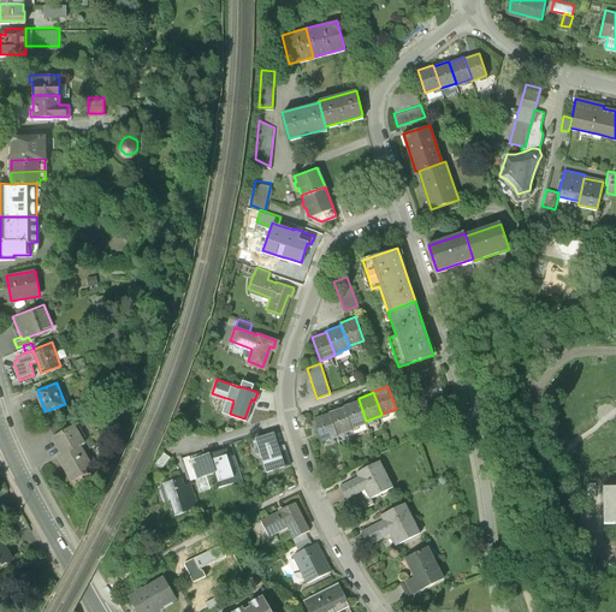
[(343,404),(343,405),(351,427),(366,422),(366,421),(359,399),(343,404)]
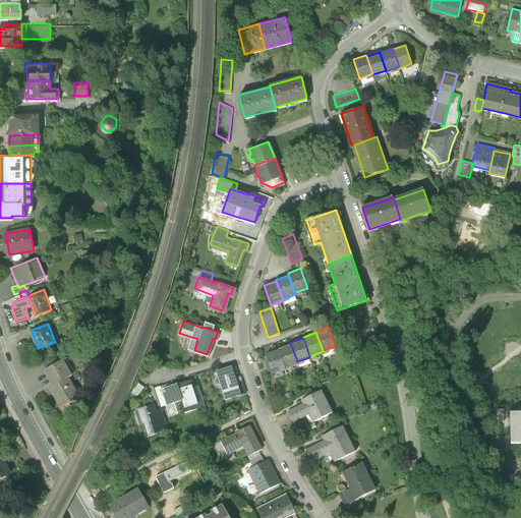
[(278,347),(278,348),(285,366),(297,362),(297,361),(290,343),(278,347)]
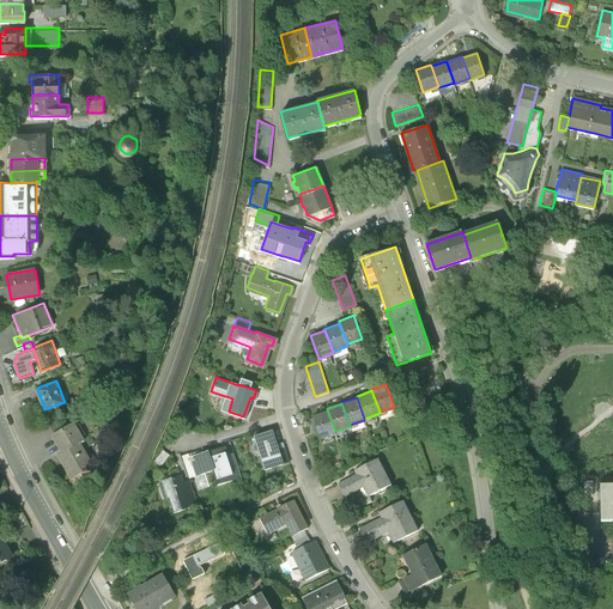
[(327,409),(313,414),(314,416),(317,430),(321,437),(335,432),(335,431),(327,409)]
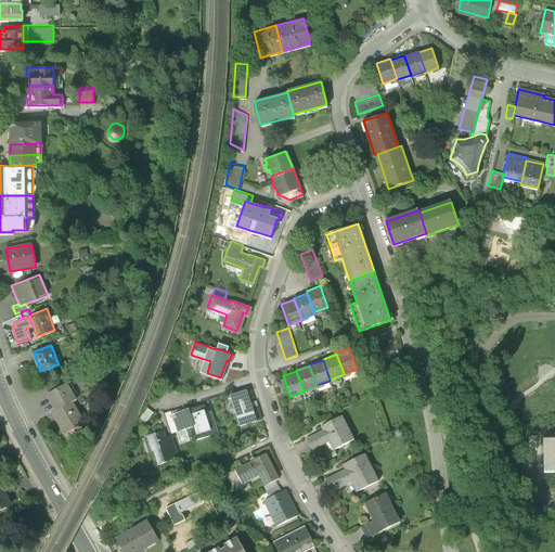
[(42,380),(50,392),(61,386),(54,375),(42,380)]
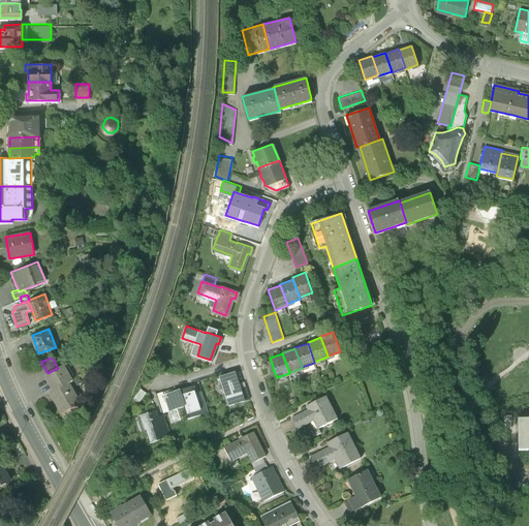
[(271,360),(265,362),(268,373),(274,371),(271,360)]
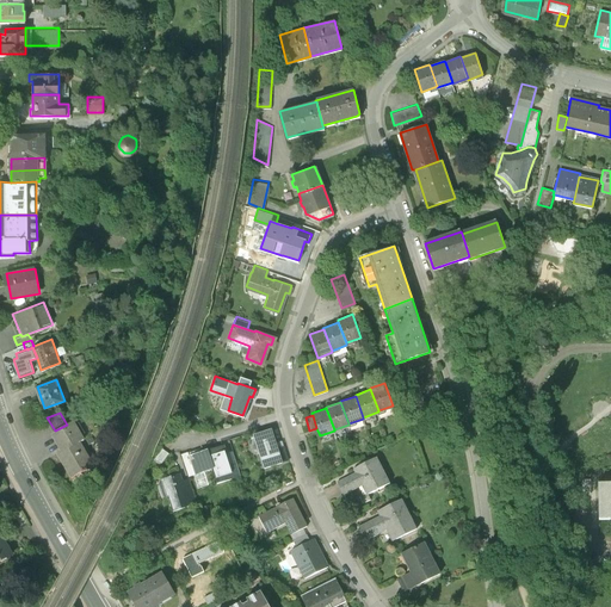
[(55,431),(53,432),(62,450),(80,440),(84,439),(73,421),(67,425),(55,431)]
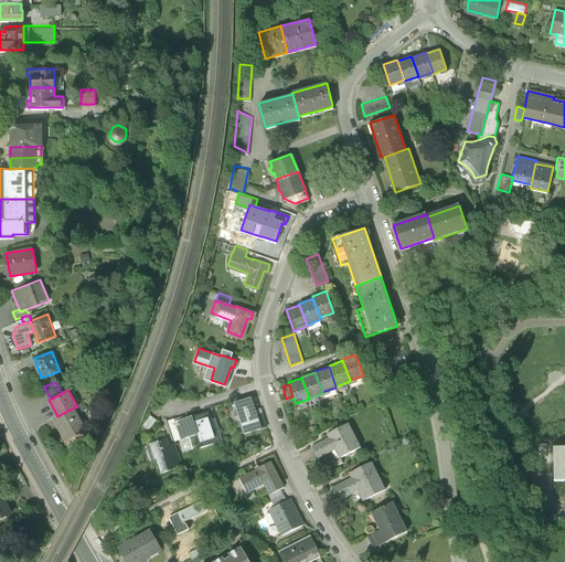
[(249,398),(234,403),(244,432),(258,426),(255,414),(249,398)]
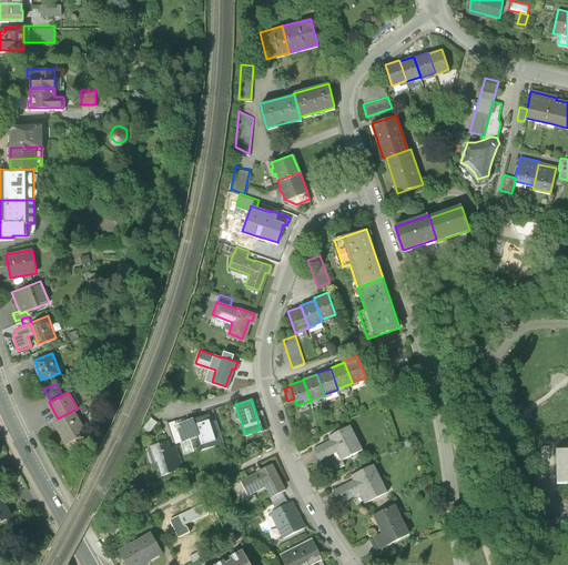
[(87,432),(74,410),(58,419),(54,421),(67,443),(87,432)]
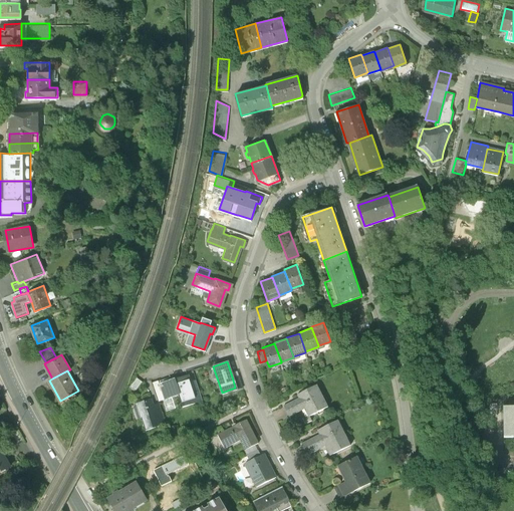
[(187,374),(160,382),(165,399),(171,397),(179,395),(182,406),(202,400),(198,388),(193,390),(190,380),(187,374)]
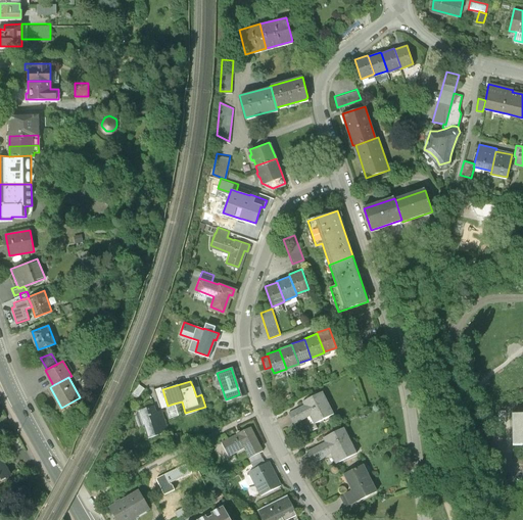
[(242,381),(236,383),(239,394),(246,392),(242,381)]
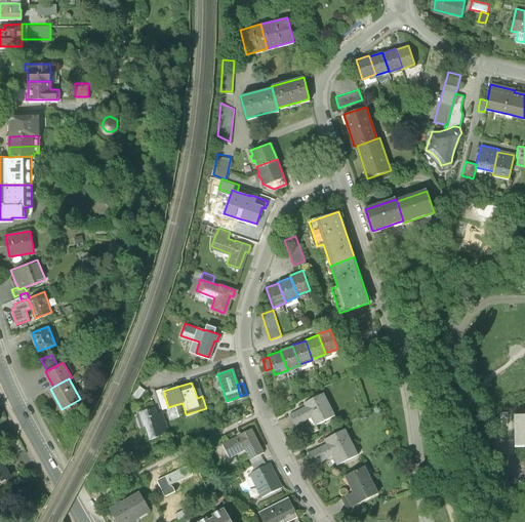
[(139,385),(133,395),(137,398),(145,389),(139,385)]
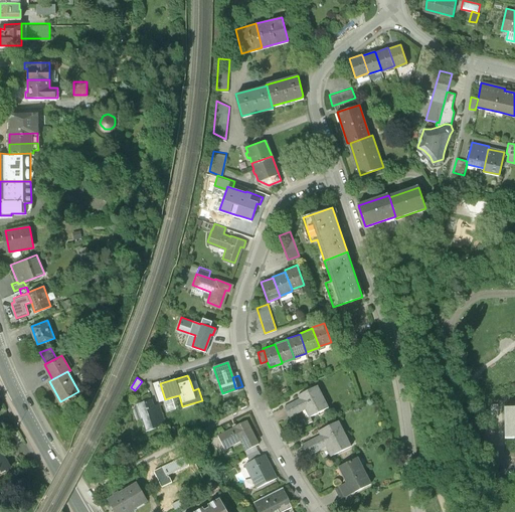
[(195,379),(190,381),(193,390),(198,388),(195,379)]
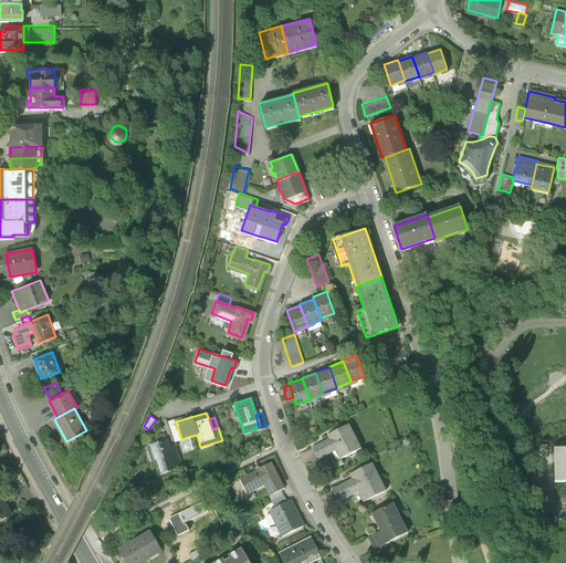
[(179,439),(181,439),(176,421),(175,418),(167,420),(174,441),(179,439)]
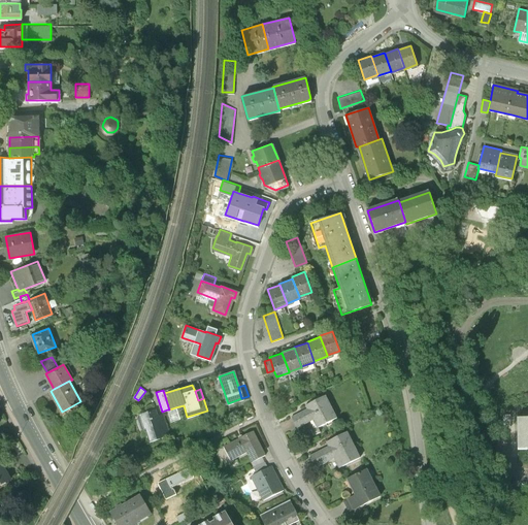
[(307,407),(291,416),(296,426),(312,418),(317,426),(336,416),(325,393),(305,403),(307,407)]
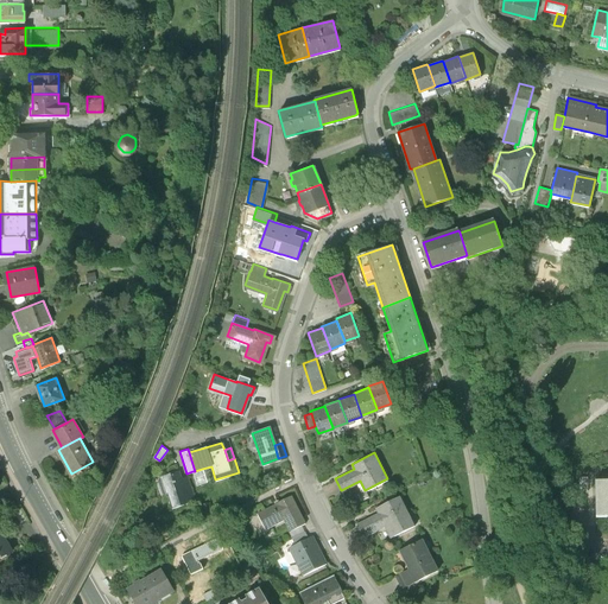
[(207,481),(202,469),(192,471),(196,484),(207,481)]
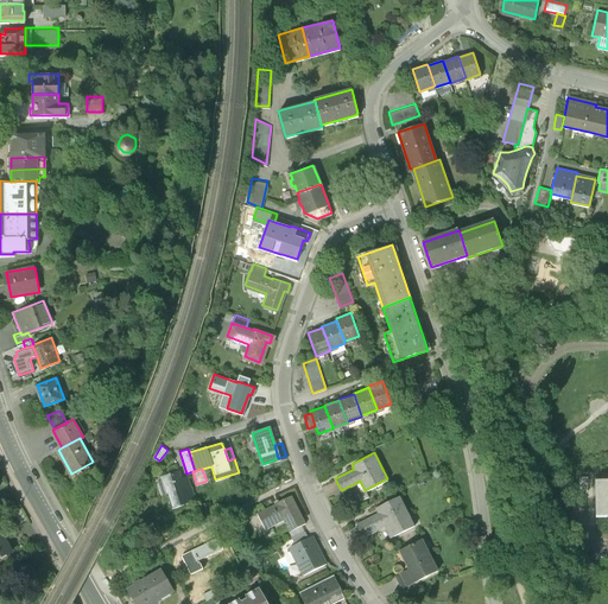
[(171,508),(196,500),(188,476),(179,479),(177,471),(160,476),(171,508)]
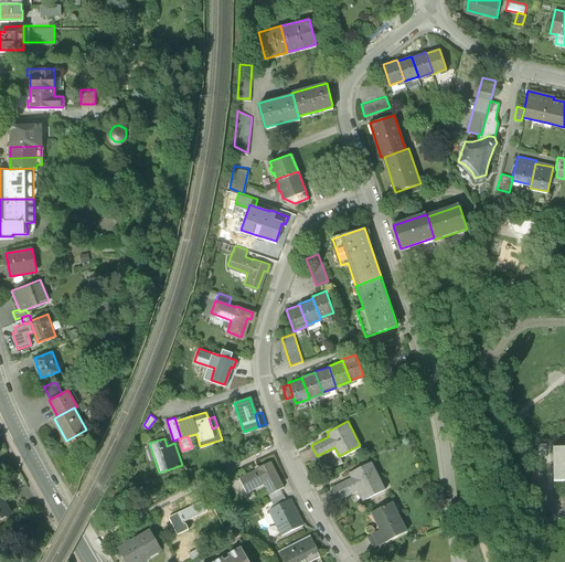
[(564,444),(553,445),(553,478),(564,478),(564,444)]
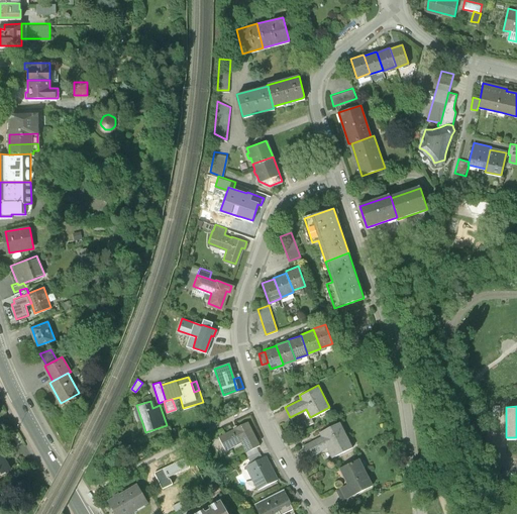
[(247,421),(219,435),(225,449),(241,441),(246,451),(256,445),(259,444),(247,421)]
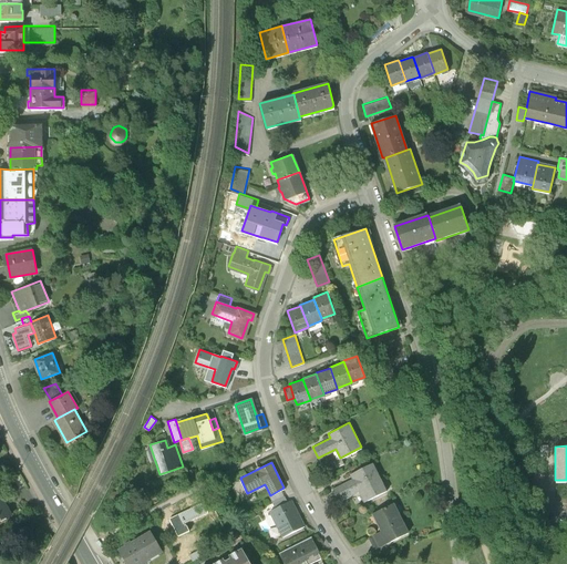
[(353,478),(333,488),(339,500),(360,489),(364,500),(385,489),(372,462),(351,473),(353,478)]
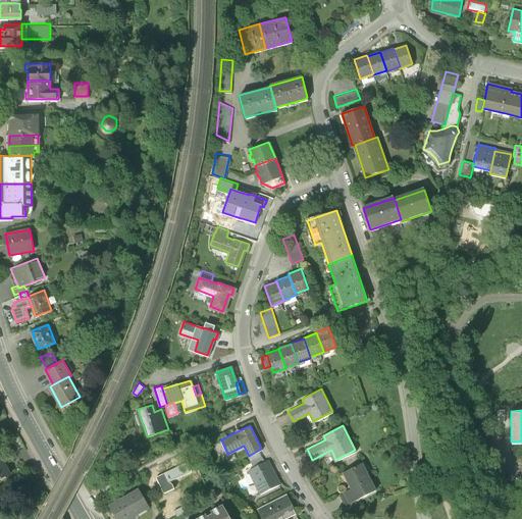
[(180,430),(170,432),(172,444),(183,442),(180,430)]
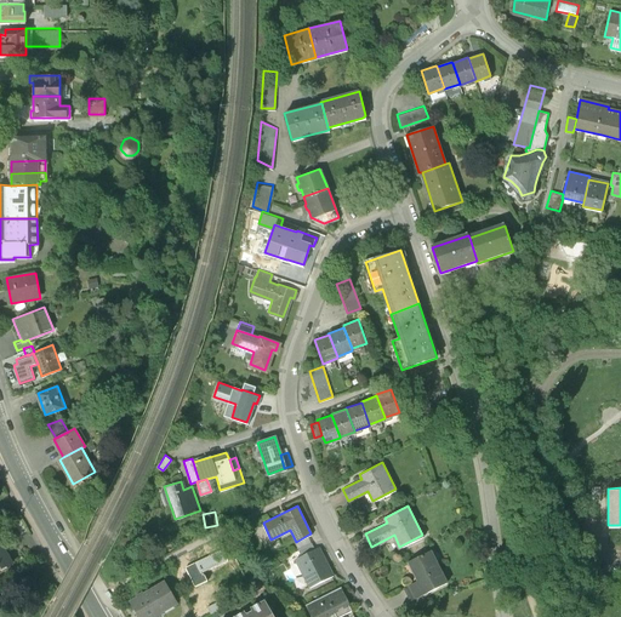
[(20,516),(13,520),(20,532),(27,529),(20,516)]
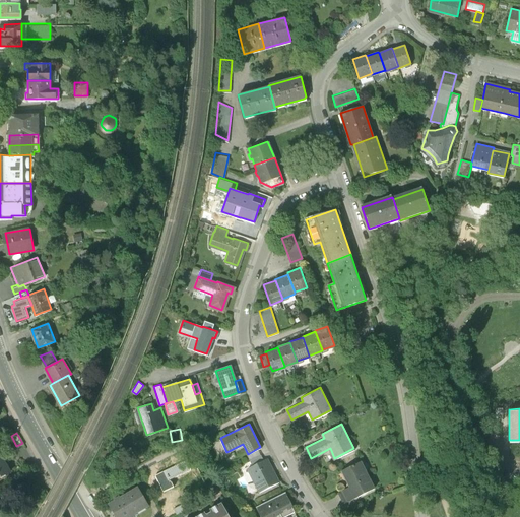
[(264,459),(258,448),(248,454),(247,454),(252,465),(264,459)]
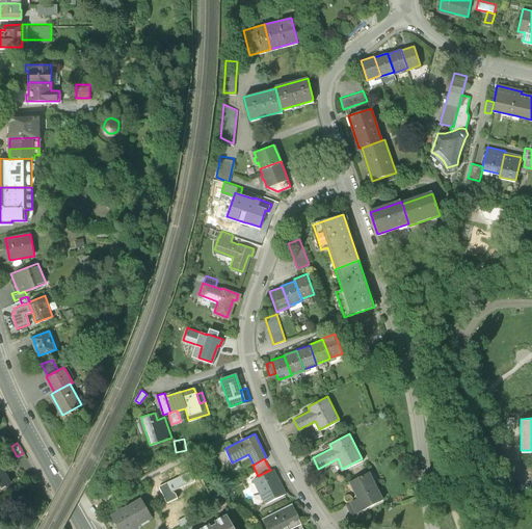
[(1,466),(0,466),(0,487),(10,482),(1,466)]
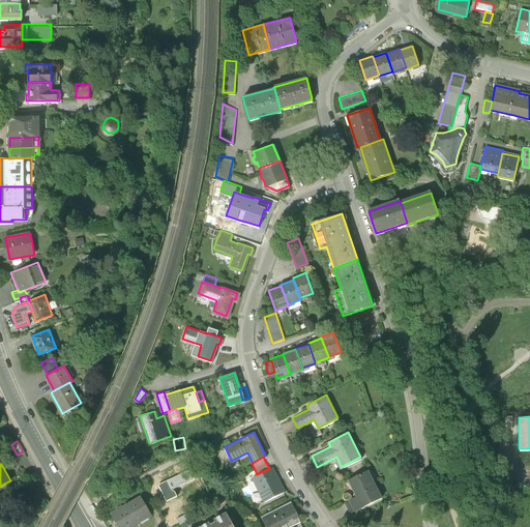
[(271,467),(269,468),(257,474),(253,476),(265,500),(284,491),(271,467)]
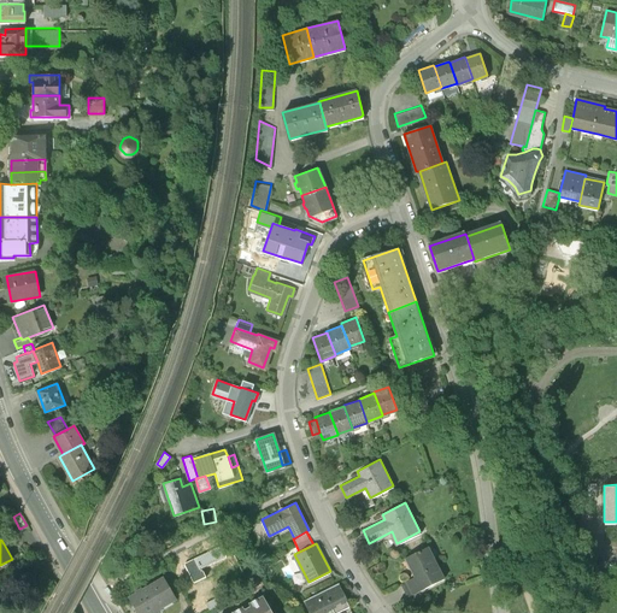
[(222,544),(184,563),(193,582),(206,576),(201,567),(227,555),(222,544)]
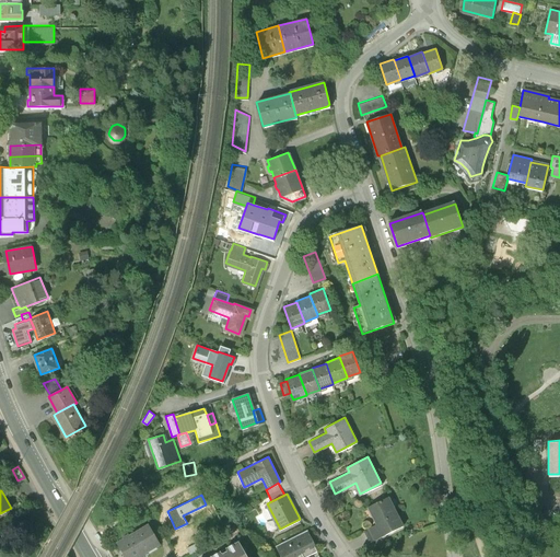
[(388,497),(369,507),(377,523),(364,530),(370,541),(403,524),(388,497)]
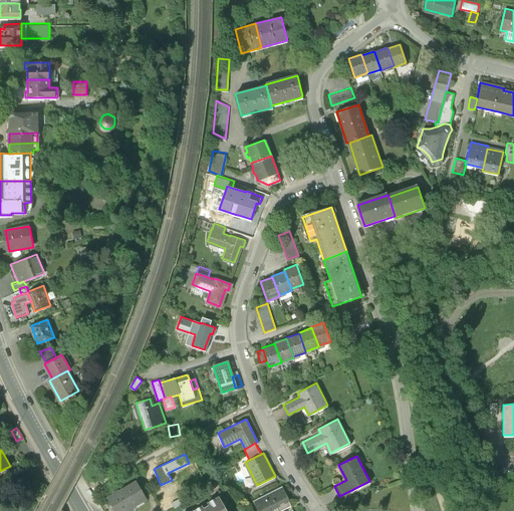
[(137,482),(108,498),(115,510),(121,510),(146,498),(137,482)]
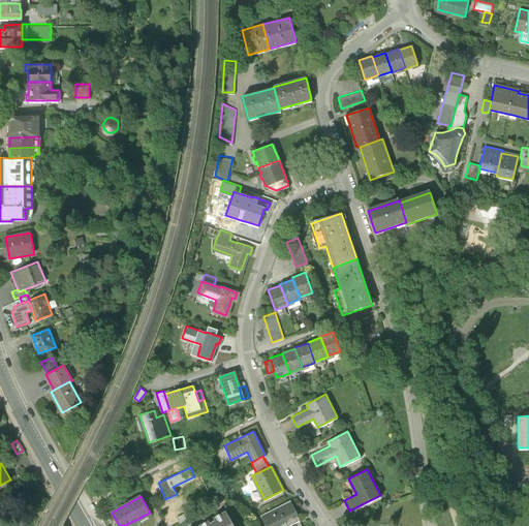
[(290,500),(260,515),(266,525),(275,525),(284,521),(297,515),(299,515),(290,500)]
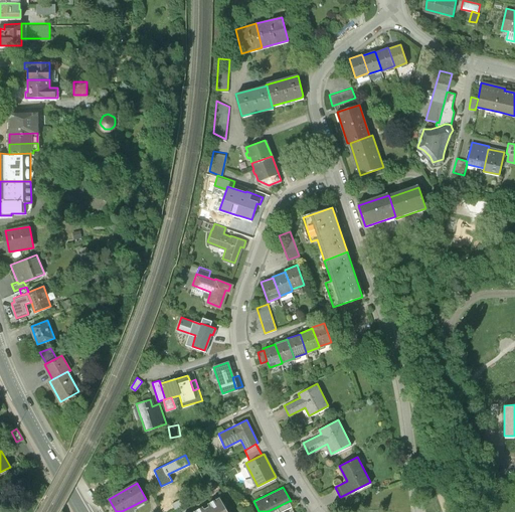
[(185,496),(172,503),(175,508),(188,501),(185,496)]
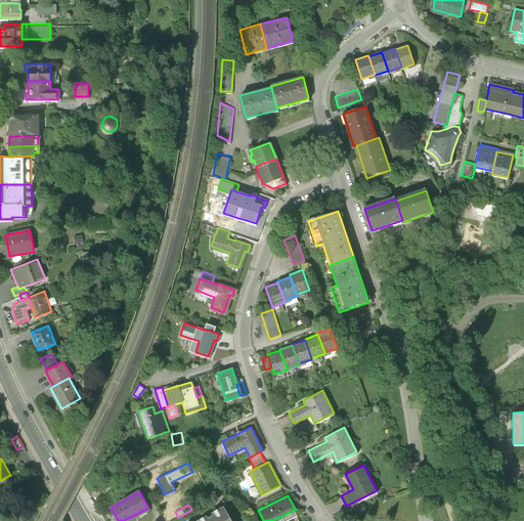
[(232,520),(225,508),(223,509),(221,509),(212,514),(212,515),(209,517),(208,517),(207,516),(199,520),(198,520),(232,520)]
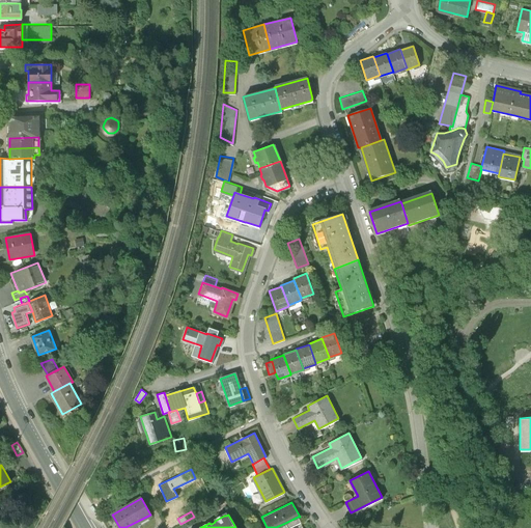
[(285,523),(287,527),(301,522),(298,517),(285,523)]
